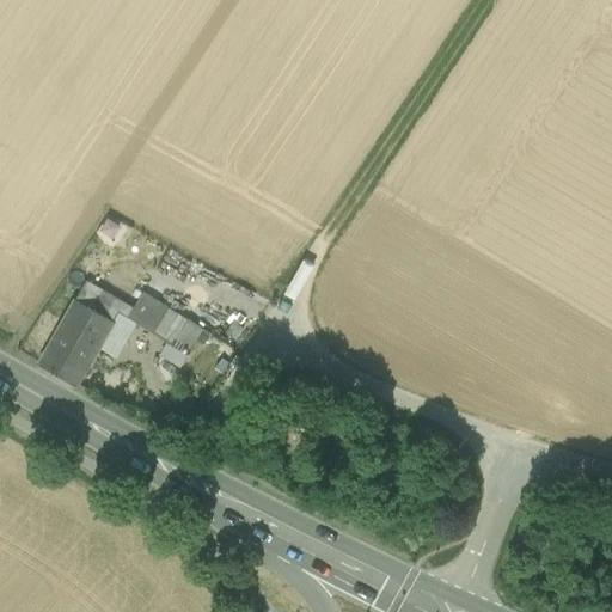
[(134,230),(109,216),(96,236),(110,246),(122,248),(134,230)]
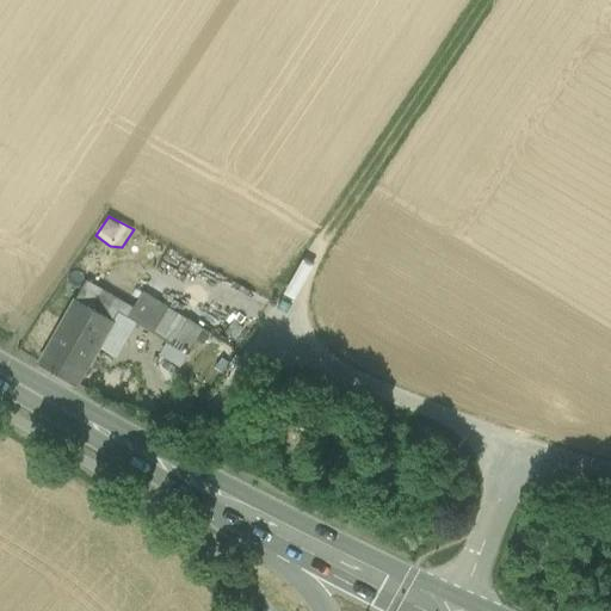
[(128,318),(134,307),(87,281),(75,300),(113,321),(118,312),(128,318)]
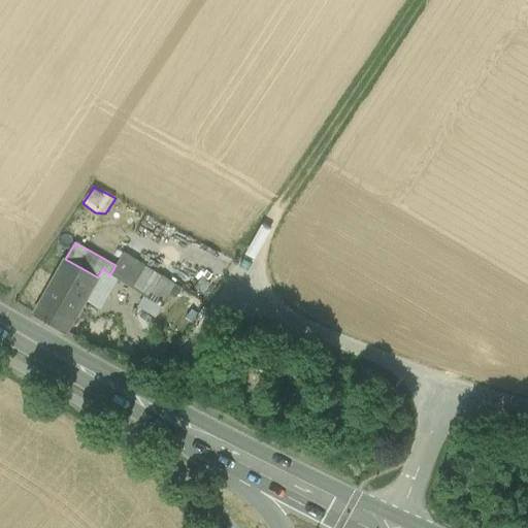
[(146,265),(124,252),(116,265),(110,274),(133,288),(145,266),(146,265)]
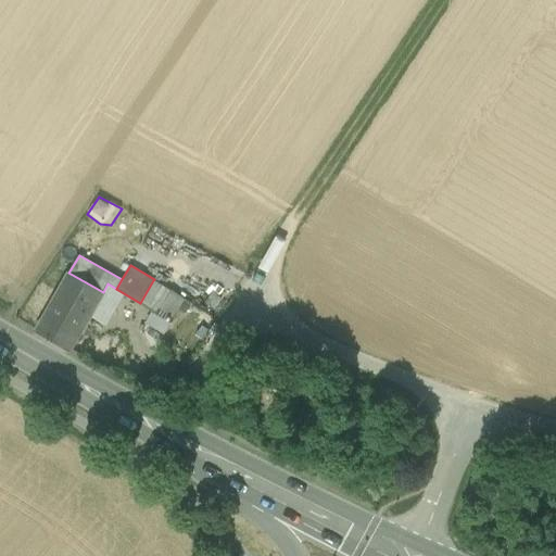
[(67,272),(34,329),(72,351),(105,293),(103,292),(68,273),(67,272)]
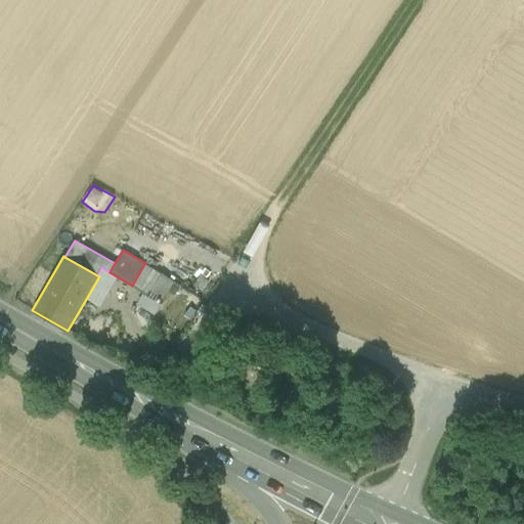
[(160,273),(144,264),(132,286),(143,293),(146,295),(149,290),(160,273)]
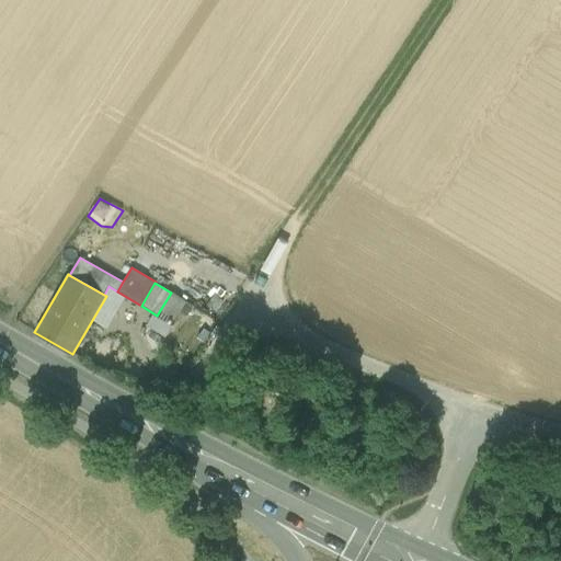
[(186,302),(171,293),(160,310),(175,320),(180,312),(186,302)]
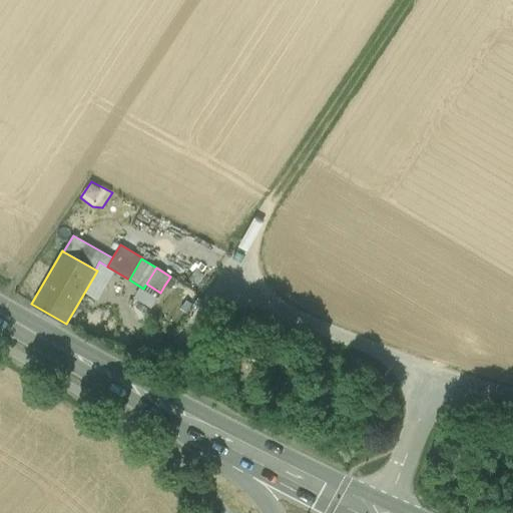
[(171,276),(170,277),(164,286),(171,290),(177,280),(171,276)]
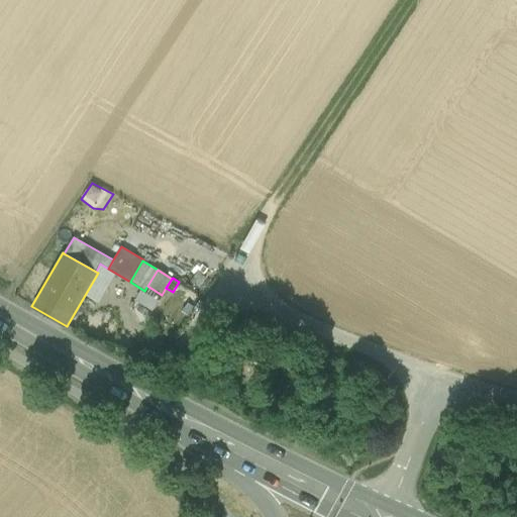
[(159,300),(162,295),(147,286),(144,291),(141,289),(141,290),(159,300)]
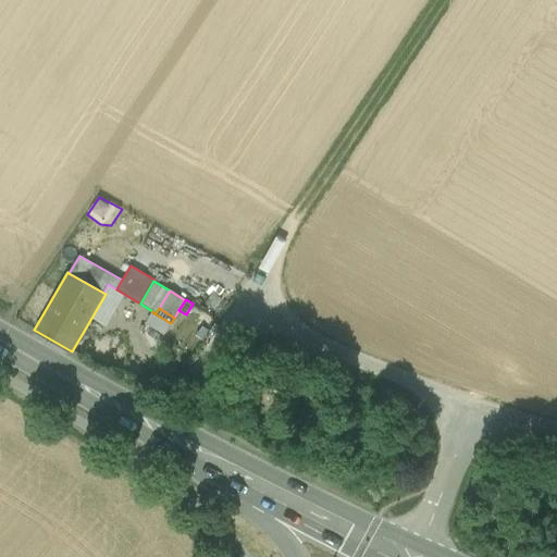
[(164,335),(171,323),(152,312),(146,324),(164,335)]
